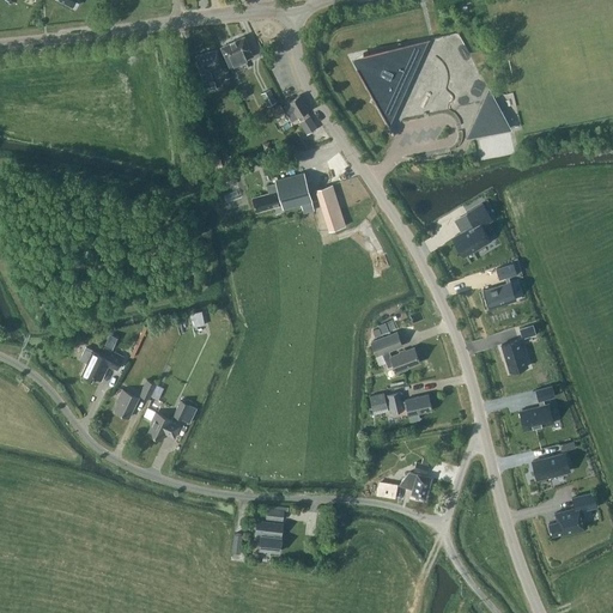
[(229,67),(253,56),(244,36),(220,47),(229,67)]
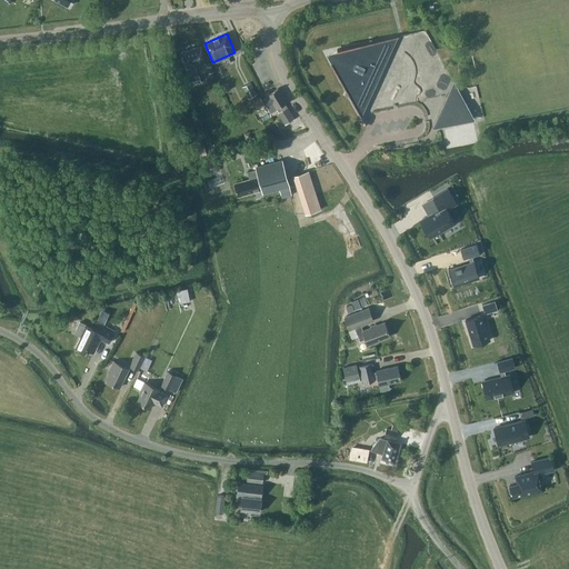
[(383,47),(387,40),(399,37),(375,41),(370,40),(369,42),(337,50),(337,51),(331,62),(330,63),(346,91),(345,95),(349,97),(361,119),(362,118),(357,110),(360,103),(365,106),(390,50),(383,47)]
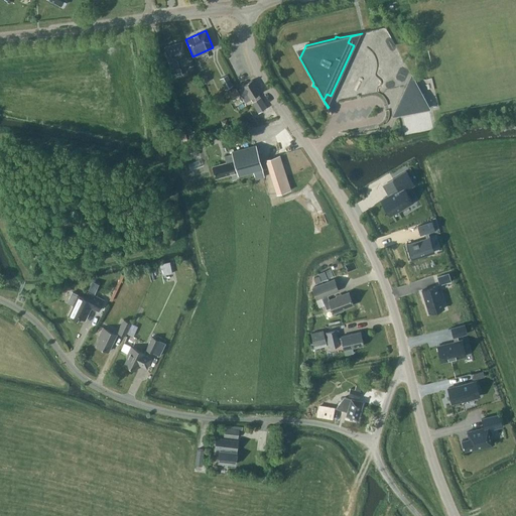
[(180,69),(177,59),(185,57),(182,42),(164,46),(168,61),(170,71),(172,78),(182,75),(180,68),(180,69)]
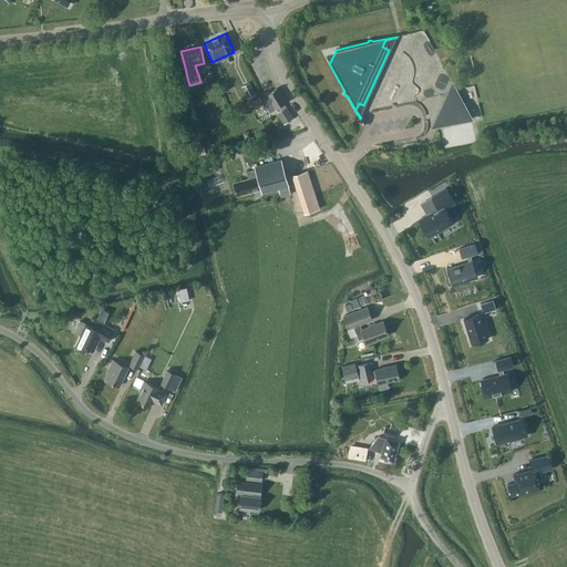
[(223,92),(229,90),(226,81),(219,84),(223,92)]
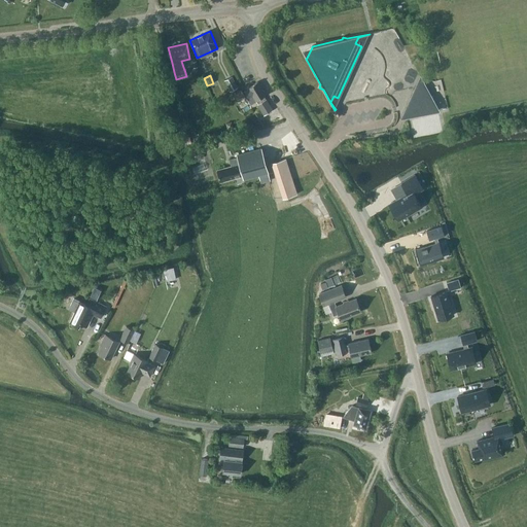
[(230,92),(238,88),(232,76),(223,80),(230,92)]
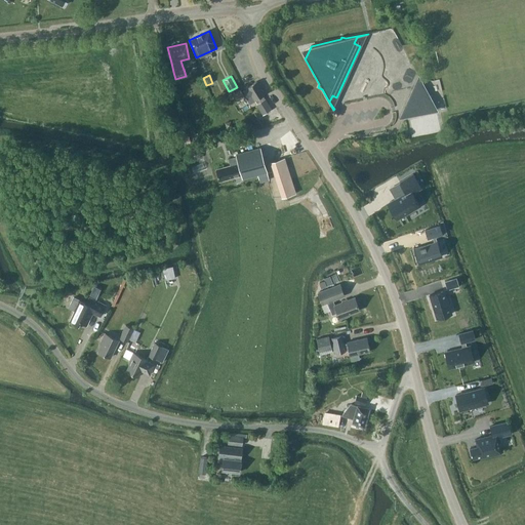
[(254,101),(265,94),(256,81),(246,87),(247,89),(244,91),(248,97),(251,95),(254,101)]
